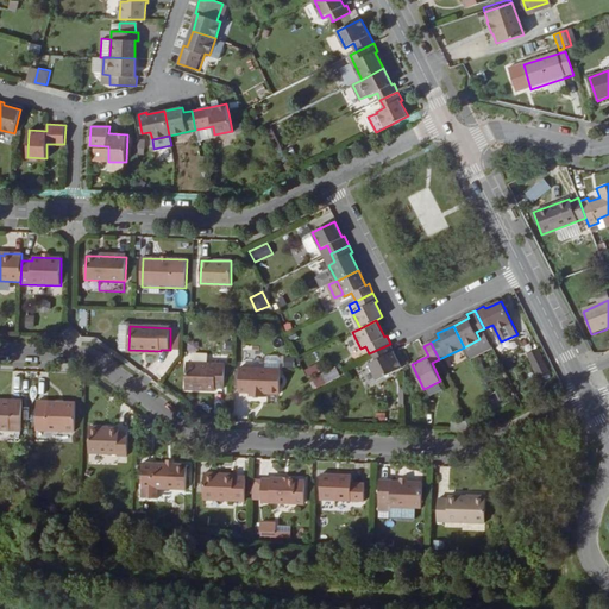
[(403,368),(390,344),(369,353),(372,362),(369,364),(377,381),(403,368)]
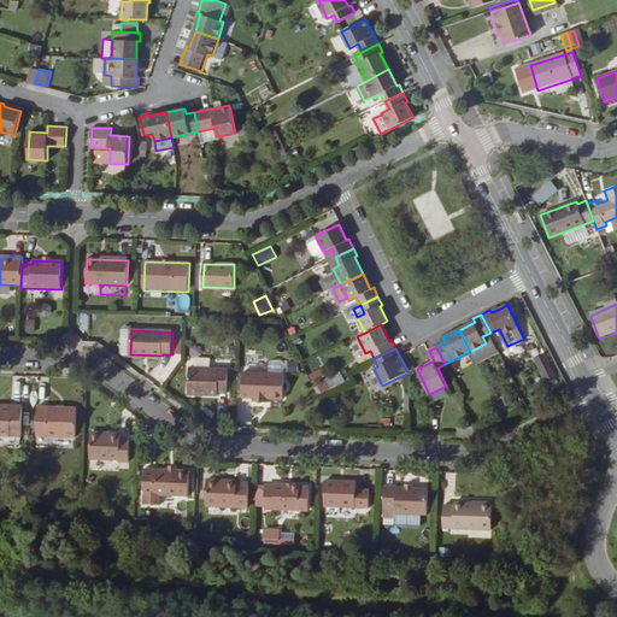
[(544,381),(556,374),(544,352),(532,358),(544,381)]
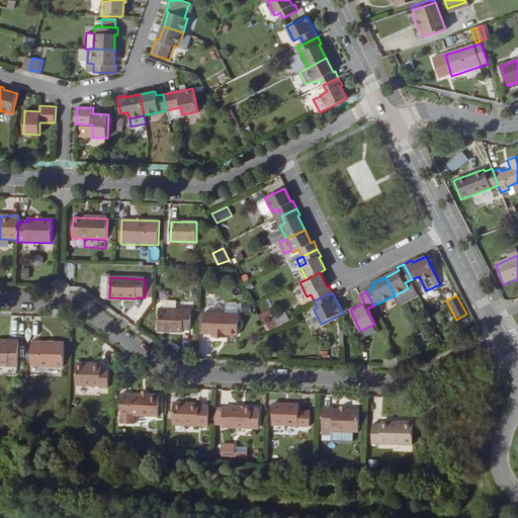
[(249,312),(250,304),(241,303),(240,311),(249,312)]
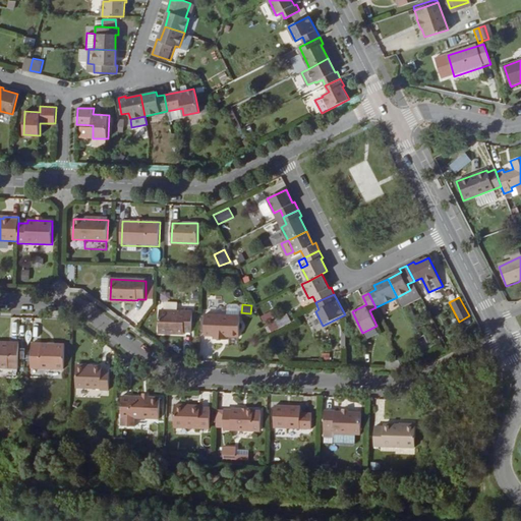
[(287,313),(274,319),(270,310),(259,315),(267,333),(291,322),(287,313)]
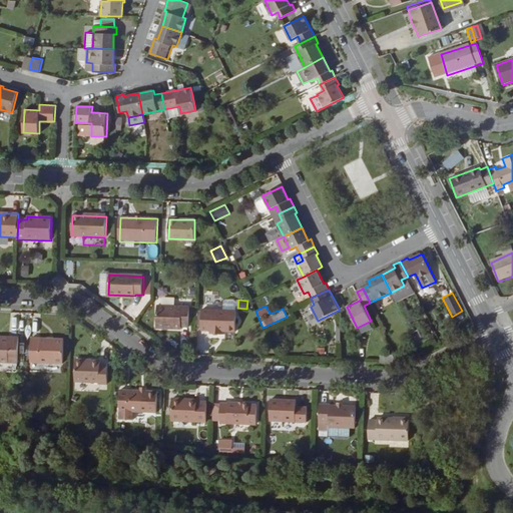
[(173,327),(173,329),(181,329),(181,327),(189,327),(190,310),(157,309),(156,329),(167,329),(167,326),(173,327)]
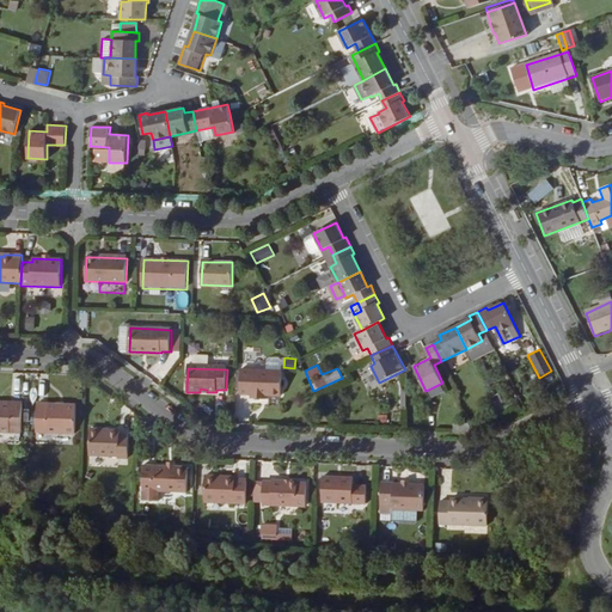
[(263,395),(267,395),(282,396),(282,371),(242,369),(242,393),(252,395),(252,398),(263,398),(263,395)]
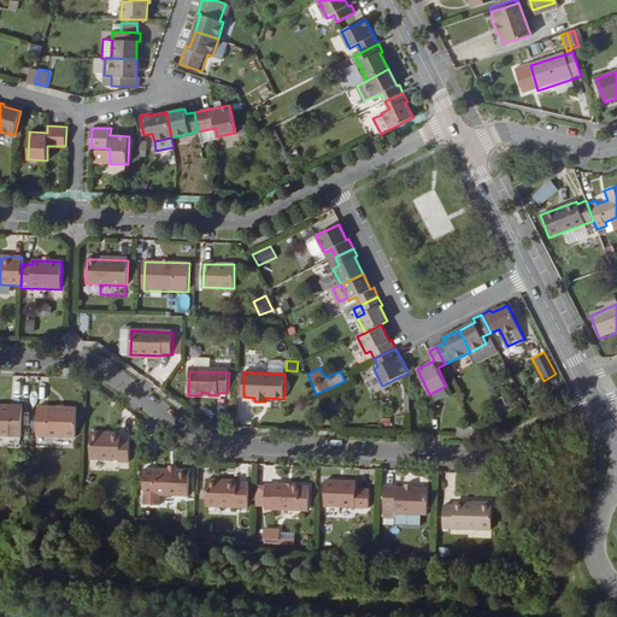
[(11,409),(0,407),(0,434),(22,436),(23,406),(11,406),(11,409)]
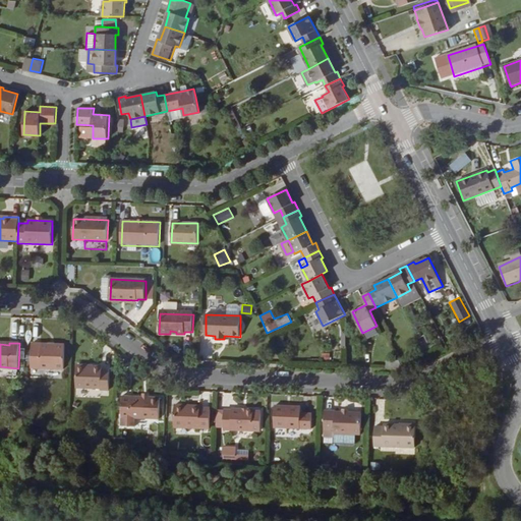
[(65,345),(32,344),(31,368),(64,369),(65,345)]
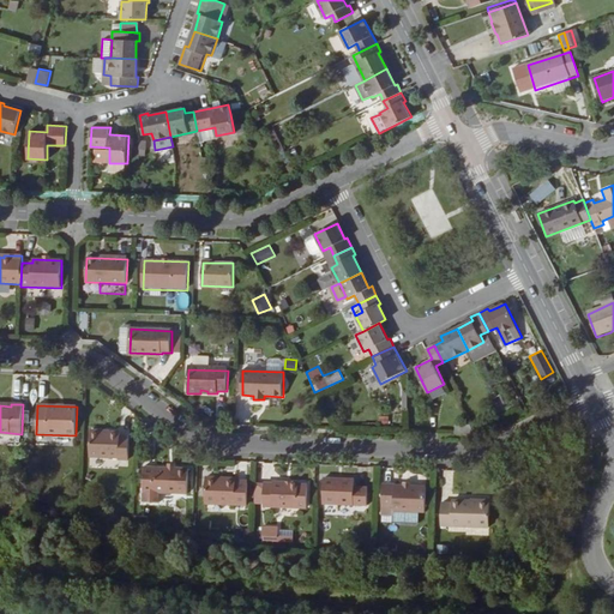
[(109,431),(91,431),(90,456),(119,457),(119,458),(130,459),(130,437),(121,435),(120,432),(109,431)]
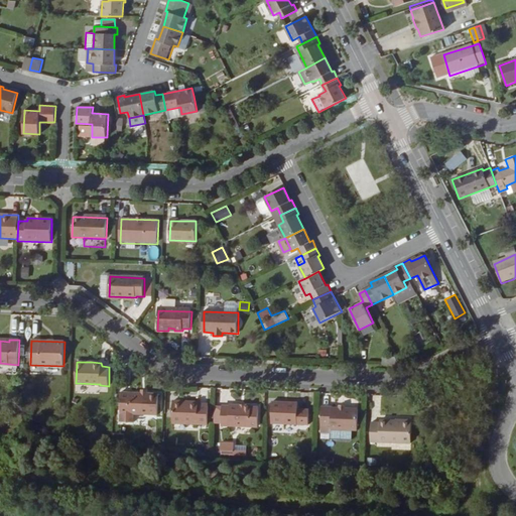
[(136,390),(115,389),(114,420),(123,421),(123,411),(158,413),(159,392),(146,391),(136,390)]
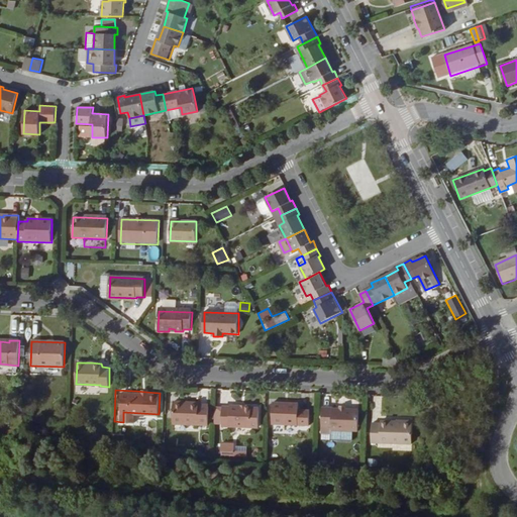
[(299,403),(274,402),(273,424),(309,425),(310,410),(299,410),(299,403)]
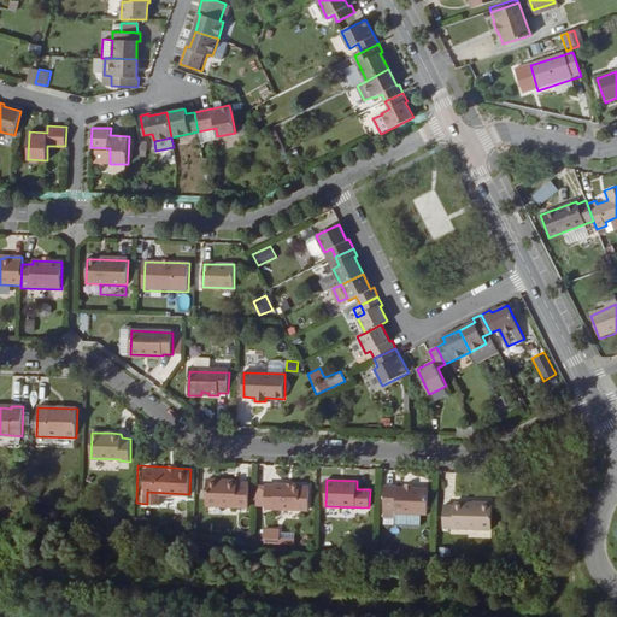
[(221,487),(221,483),(207,483),(206,510),(248,511),(248,489),(238,489),(238,485),(228,485),(228,487),(221,487)]
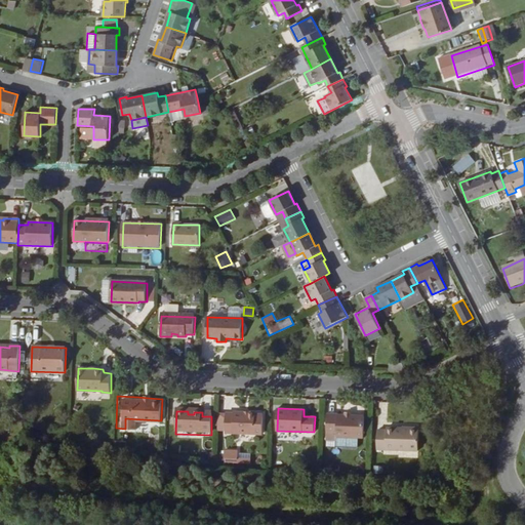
[(352,413),(347,413),(338,413),(328,412),(327,433),(337,433),(337,436),(364,436),(365,414),(352,413)]
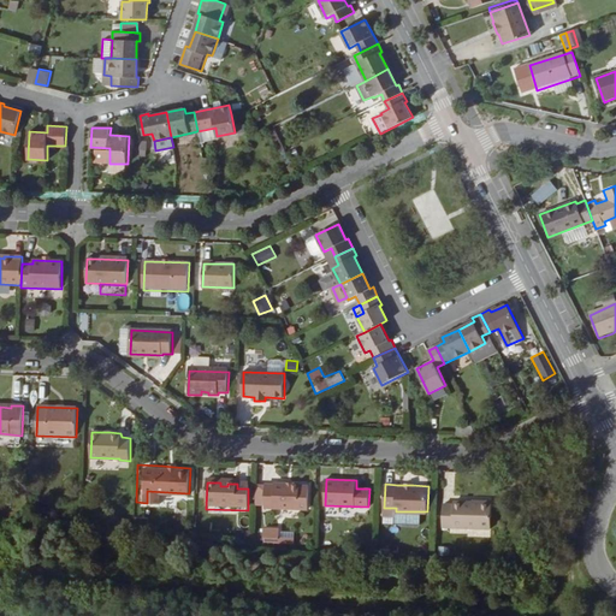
[(276,487),(266,486),(266,508),(300,509),(301,486),(276,485),(276,487)]
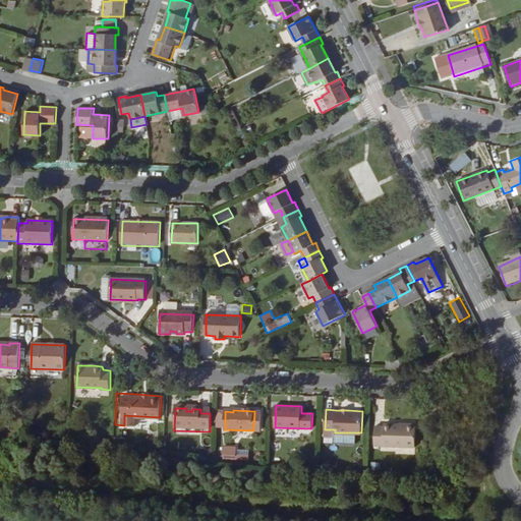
[(416,425),(400,424),(385,424),(385,426),(375,426),(374,445),(415,447),(416,425)]
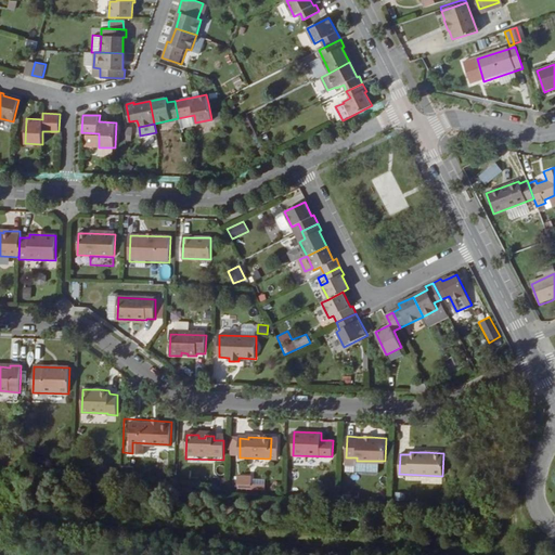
[(237,476),(237,485),(252,486),(252,477),(237,476)]
